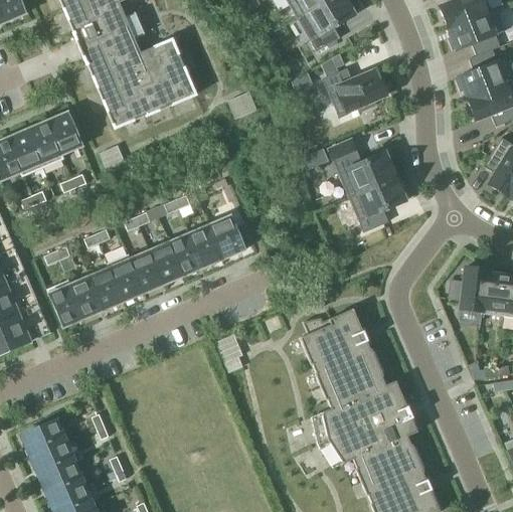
[(0,0),(0,8),(6,22),(26,13),(20,0),(0,0)]
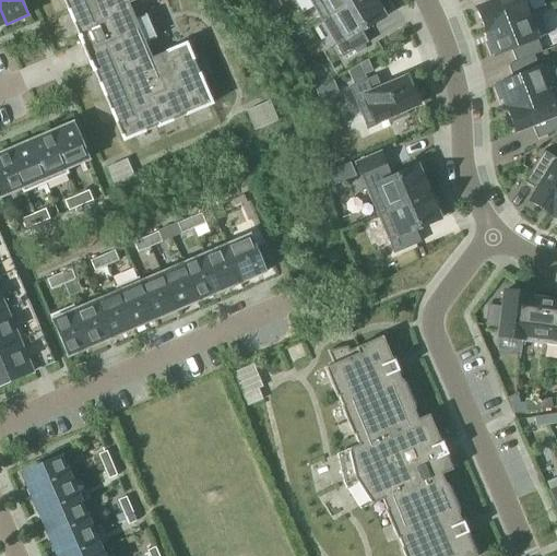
[(95,69),(126,139),(160,125),(160,126),(213,103),(188,42),(153,57),(130,2),(134,0),(66,0),(81,35),(80,35),(87,52),(95,70),(95,69)]
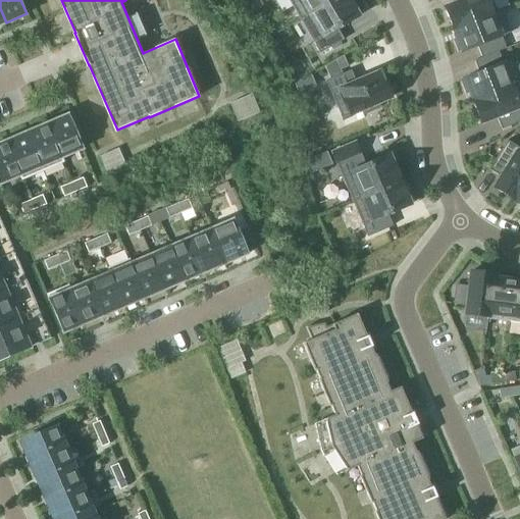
[(292,0),(302,17),(330,0),(292,0)]
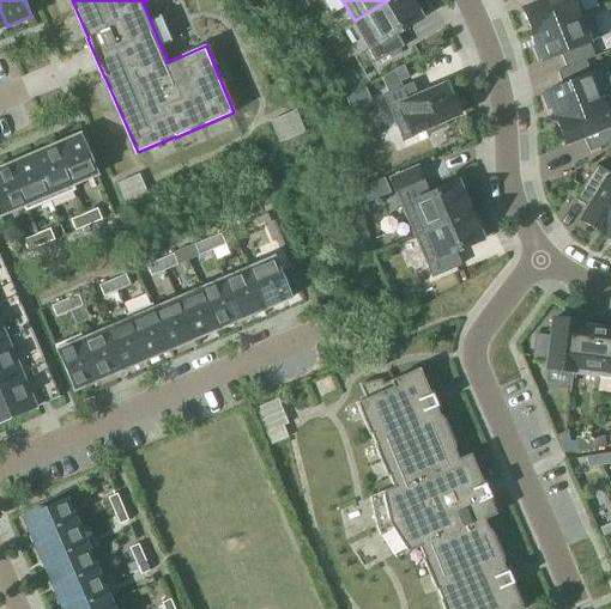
[(388,0),(355,20),(379,61),(405,46),(398,32),(424,17),(418,5),(421,4),(418,0),(388,0)]
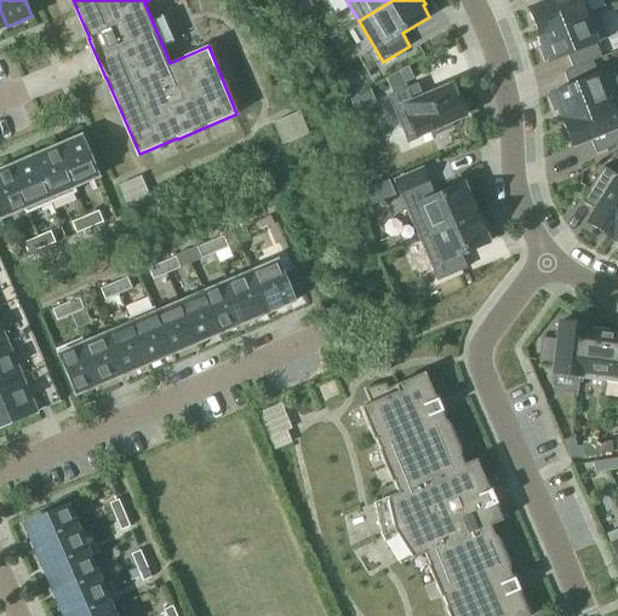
[(541,0),(530,5),(541,33),(598,10),(598,9),(591,10),(587,0),(541,0)]
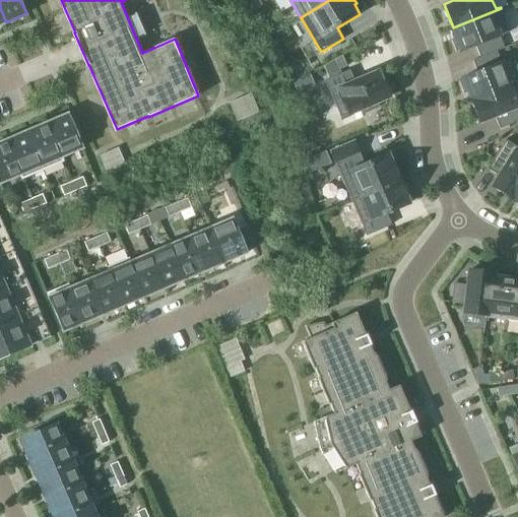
[(457,37),(453,39),(457,50),(462,49),(463,51),(477,46),(481,56),(498,49),(506,46),(502,36),(511,33),(501,8),(453,27),(457,37)]
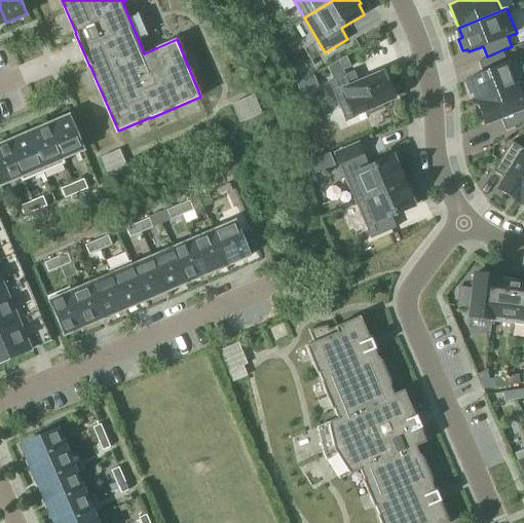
[(469,77),(465,79),(470,90),(474,89),(477,99),(478,99),(523,81),(523,74),(517,57),(508,60),(503,49),(487,57),(479,60),(483,70),(469,75),(469,77)]
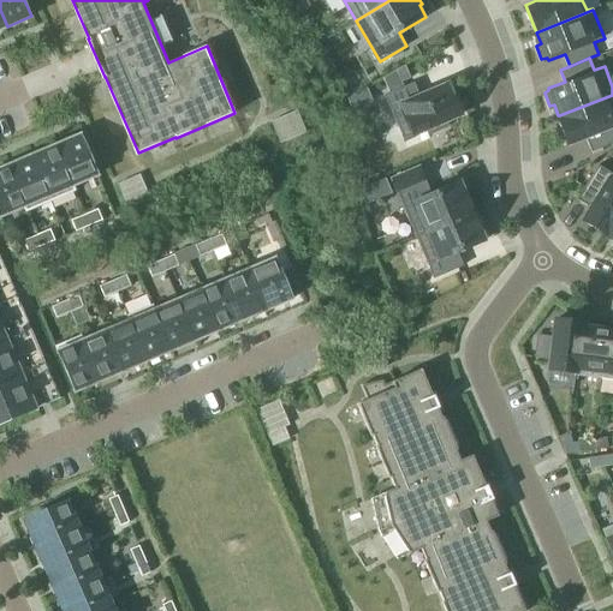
[(398,69),(385,76),(391,90),(402,85),(405,84),(398,69)]
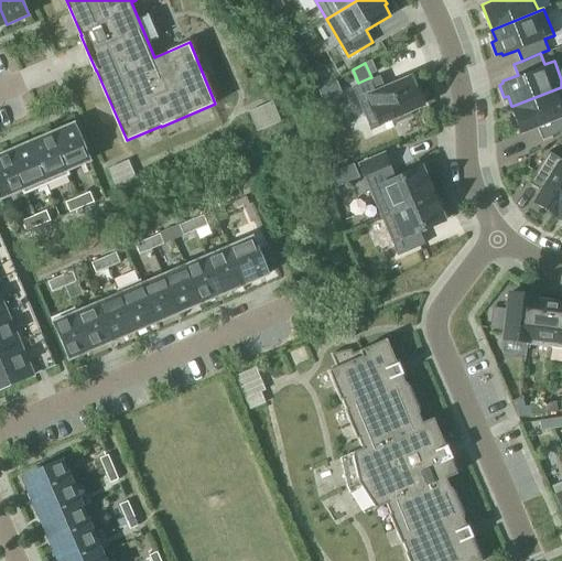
[(358,83),(353,85),(371,127),(393,117),(396,121),(411,115),(410,110),(423,104),(411,75),(385,87),(379,74),(371,77),(368,78),(358,83)]
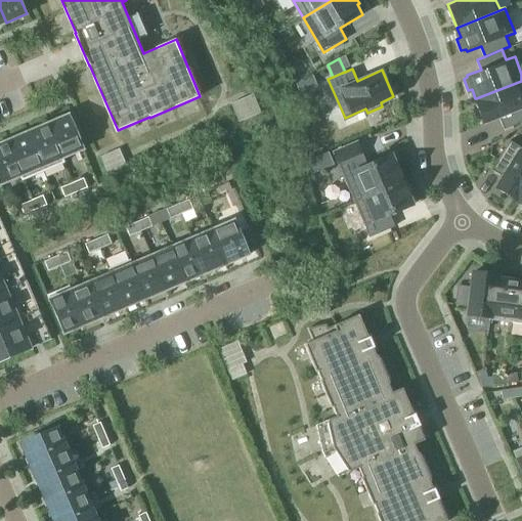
[(521,81),(476,98),(485,122),(501,116),(505,126),(521,119),(521,81)]
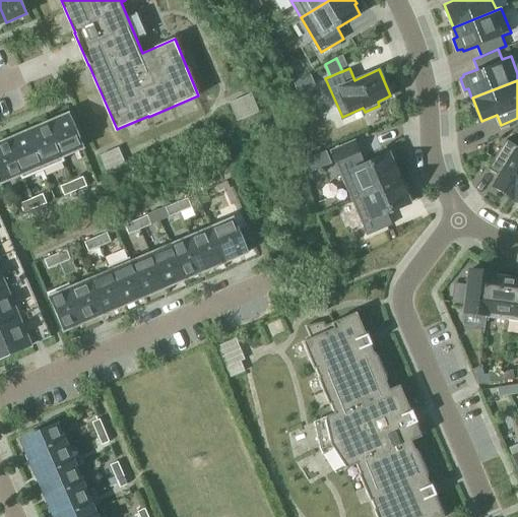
[(69,113),(48,122),(64,159),(65,159),(63,155),(83,146),(69,113)]
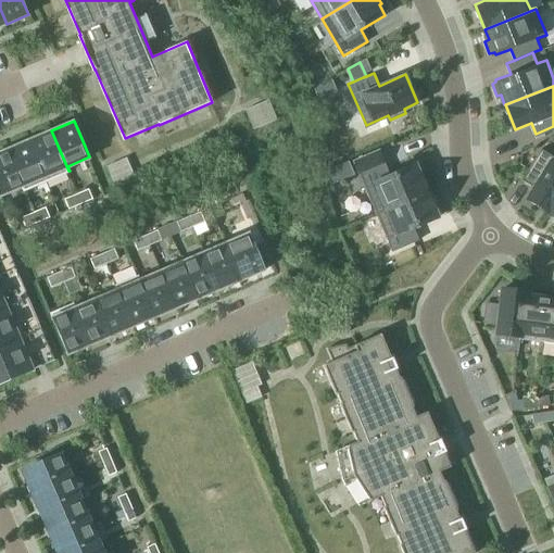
[(29,139),(47,180),(68,171),(51,130),(29,139)]
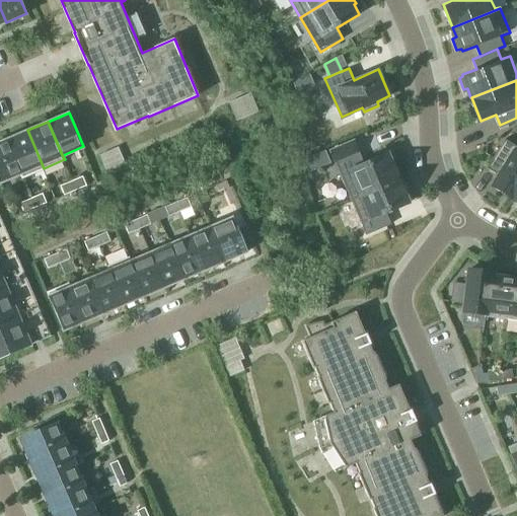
[(27,130),(7,139),(23,176),(44,168),(27,130)]
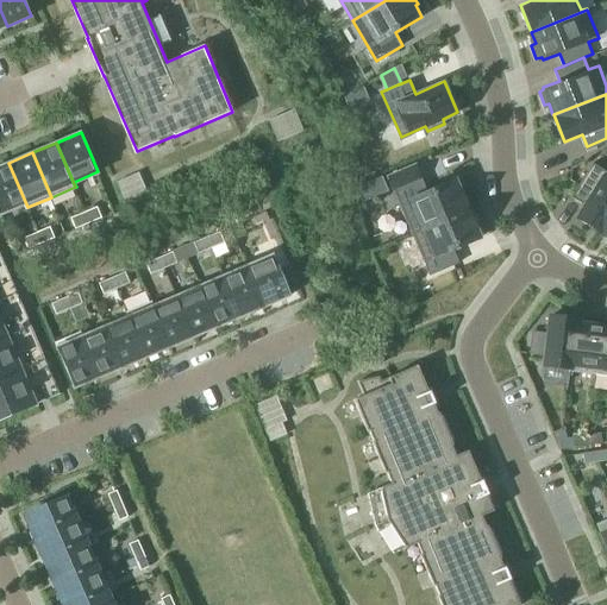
[(606,169),(594,162),(574,196),(588,205),(581,216),(604,231),(606,226),(606,169)]
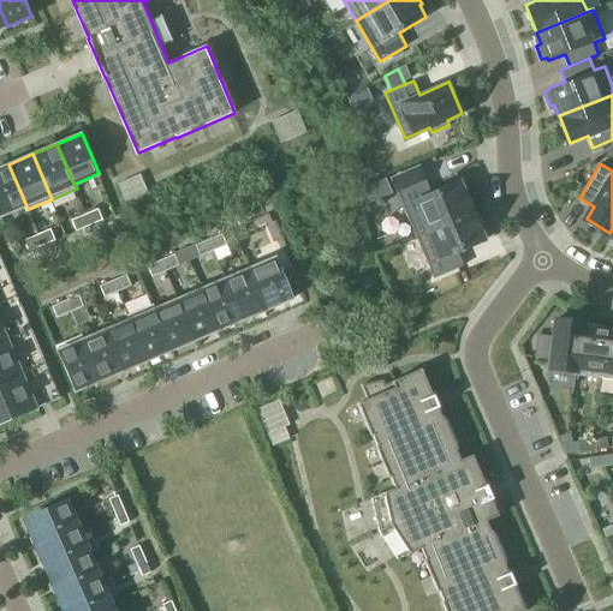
[(28,209),(9,165),(0,167),(0,211),(1,215),(25,204),(28,209)]
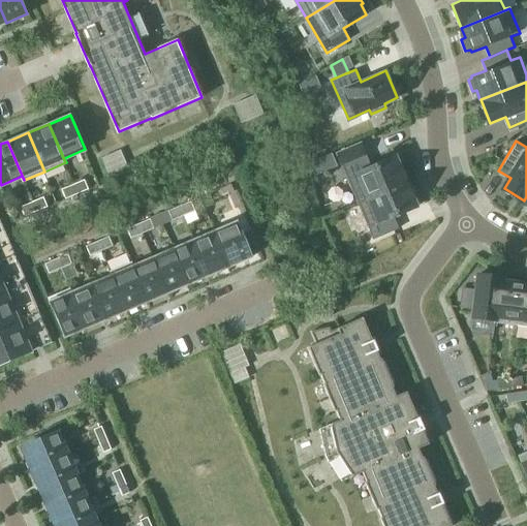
[(362,142),(337,152),(342,162),(358,200),(409,179),(403,163),(400,164),(396,154),(371,164),(362,142)]
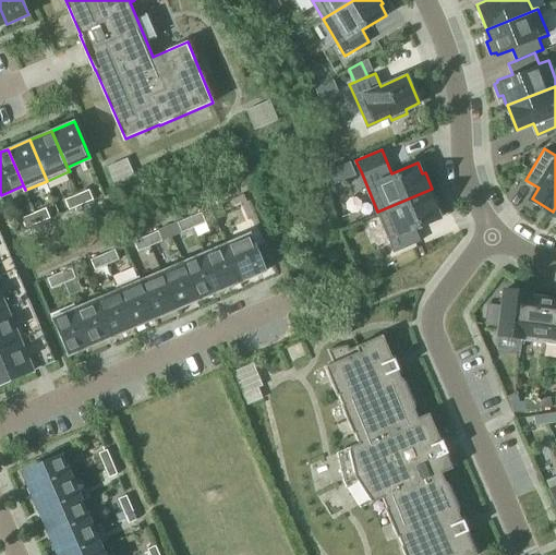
[(89,188),(84,190),(77,193),(82,203),(94,197),(89,188)]
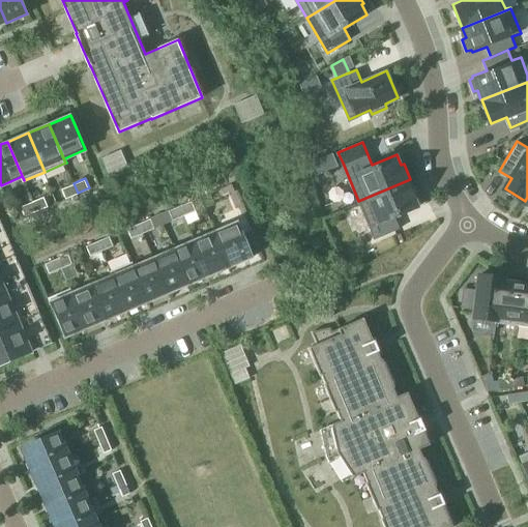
[(410,179),(358,201),(375,238),(399,228),(394,216),(418,206),(414,196),(417,194),(410,179)]
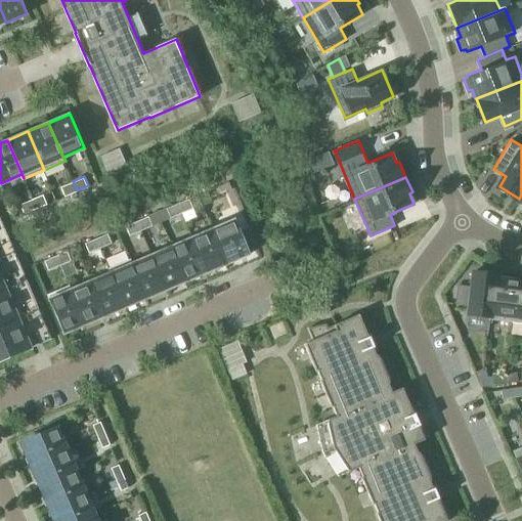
[(73,181),(67,184),(61,186),(66,196),(77,190),(73,181)]
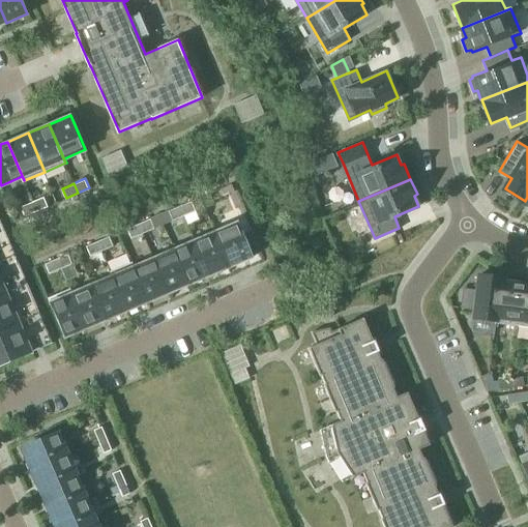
[(45,196),(40,198),(33,201),(37,210),(49,205),(45,196)]
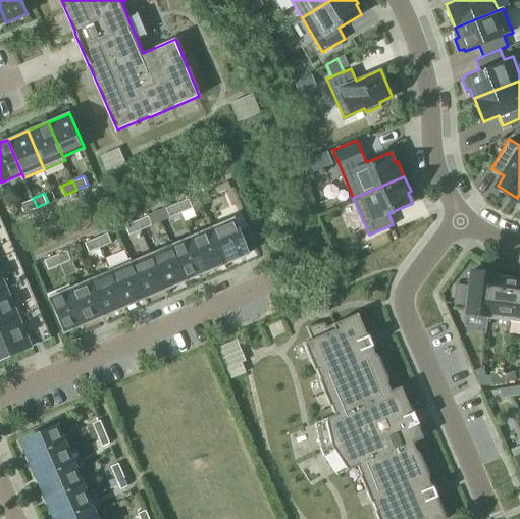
[(189,197),(177,201),(182,211),(193,206),(189,197)]
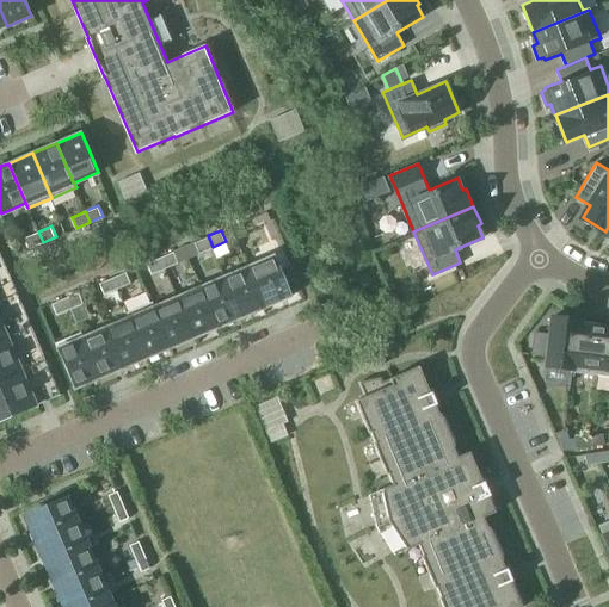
[(38,231),(31,234),(25,236),(30,248),(43,242),(38,231)]
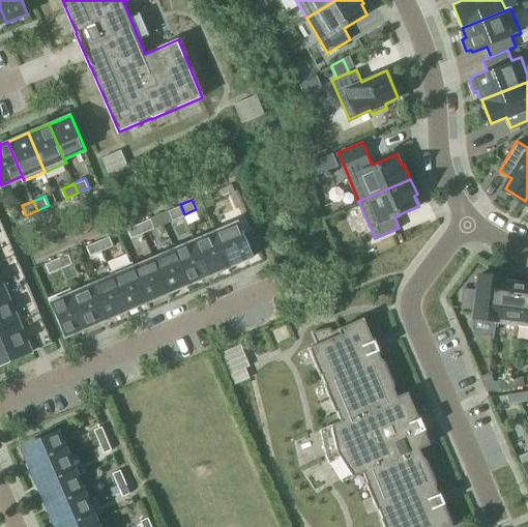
[(180,204),(169,209),(173,220),(184,214),(180,204)]
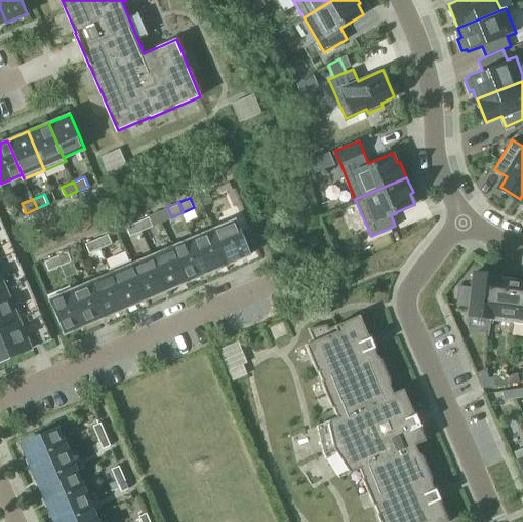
[(0,359),(53,336),(0,210),(0,359)]
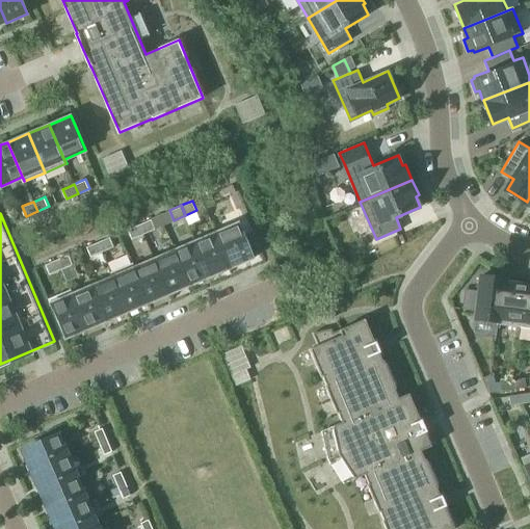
[(152,218),(140,222),(144,233),(156,228),(152,218)]
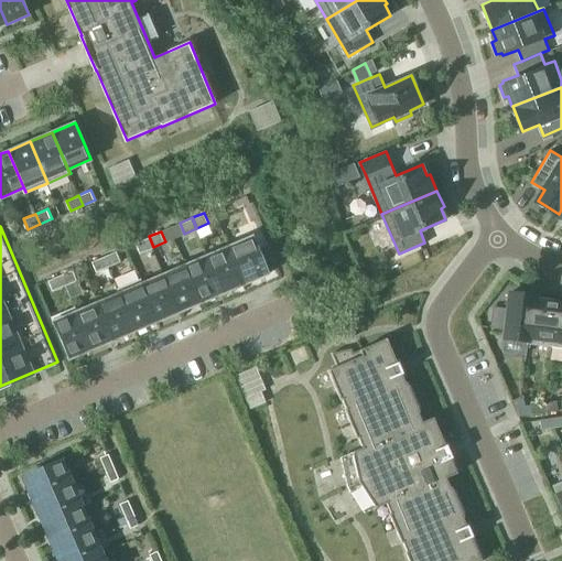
[(252,235),(230,244),(246,282),(268,272),(263,261),(258,248),(252,235)]
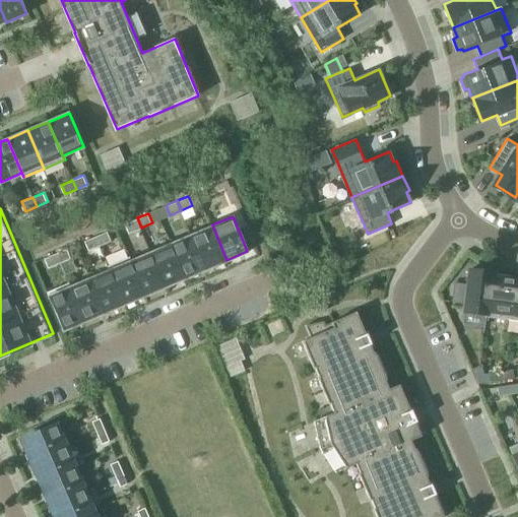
[(137,217),(126,222),(130,233),(141,228),(137,217)]
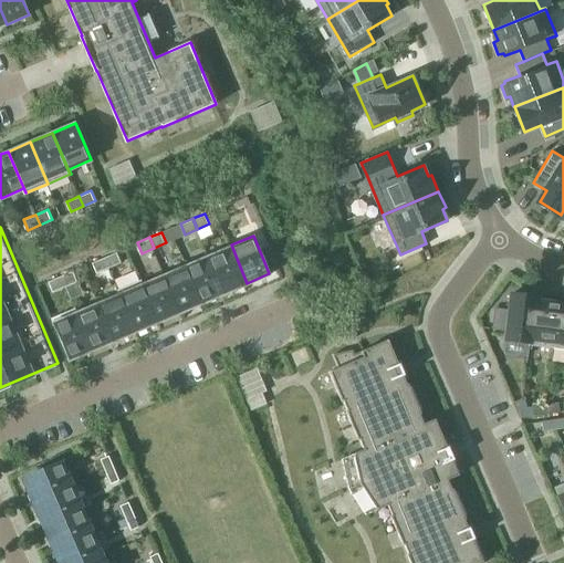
[(225,248),(209,254),(225,292),(247,283),(231,244),(225,248)]
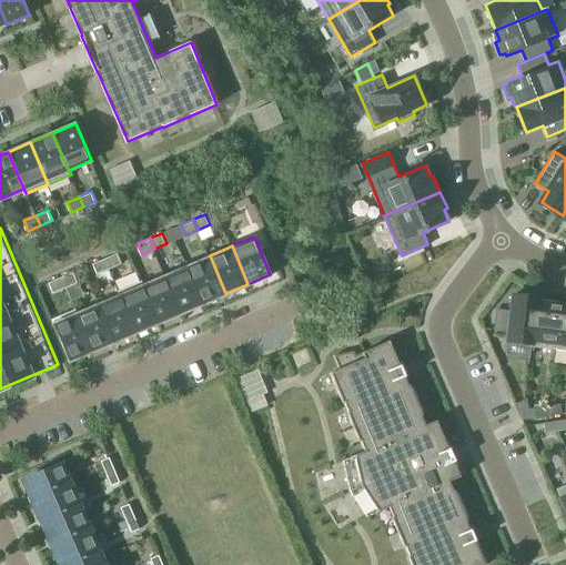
[(270,246),(260,250),(265,263),(274,259),(270,246)]
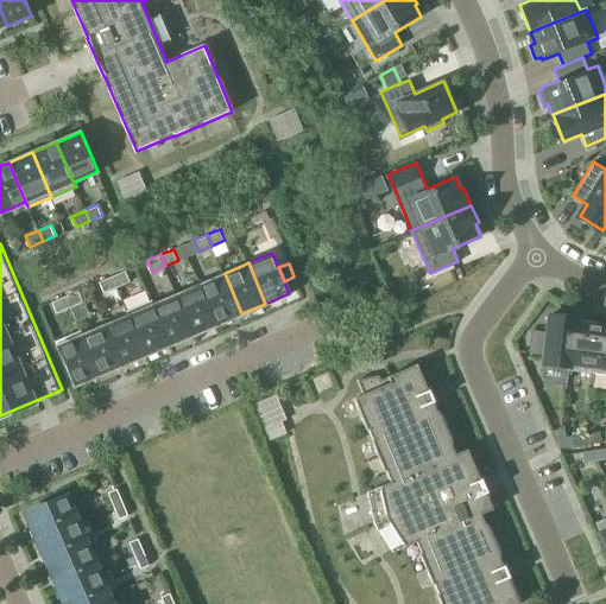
[(126,269),(113,275),(118,286),(131,280),(126,269)]
